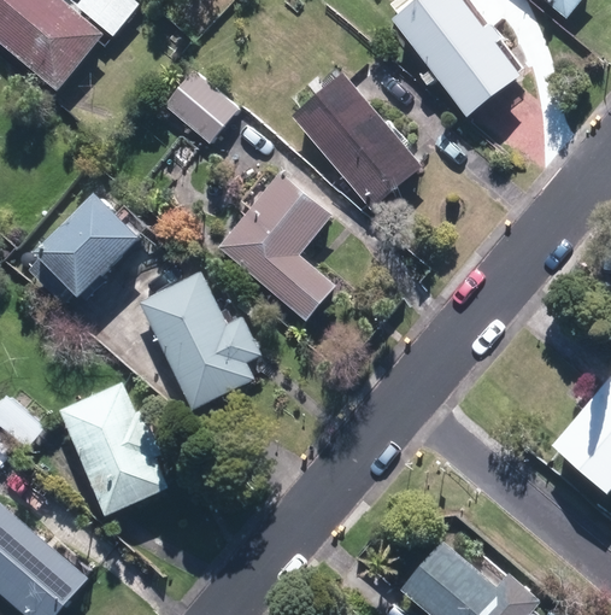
[(0,0),(0,44),(57,92),(105,34),(63,0),(0,0)]
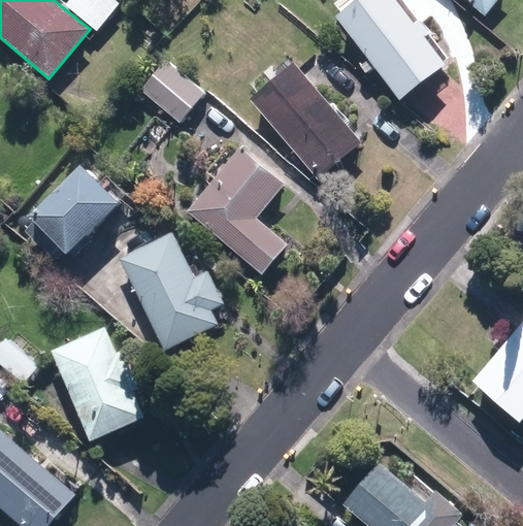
[(95,30),(118,3),(113,0),(67,0),(64,4),(95,30)]
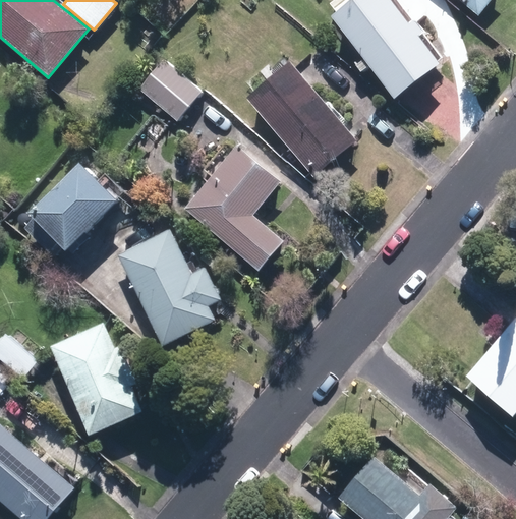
[(349,0),(330,15),(394,99),(440,64),(417,36),(422,32),(413,19),(408,23),(390,0),(349,0)]
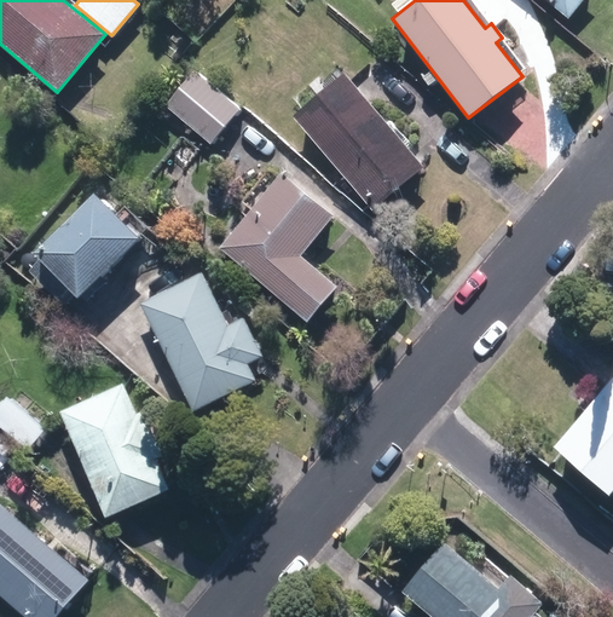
[(541,0),(564,18),(579,0),(541,0)]
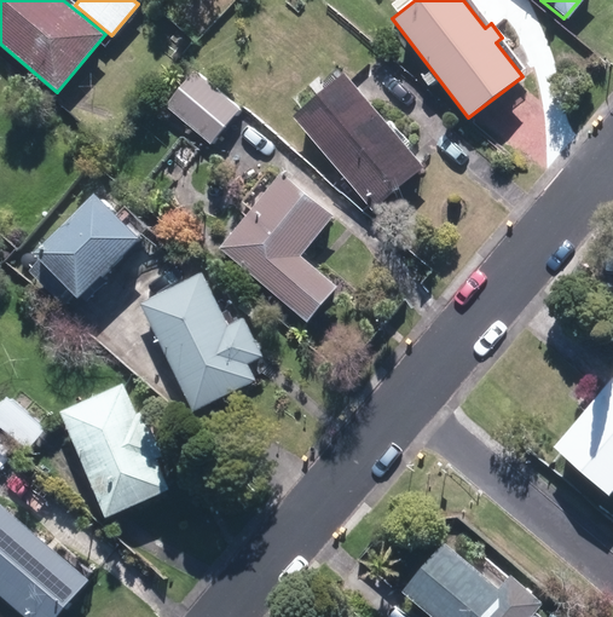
[(240,108),(192,69),(162,105),(209,144),(240,108)]
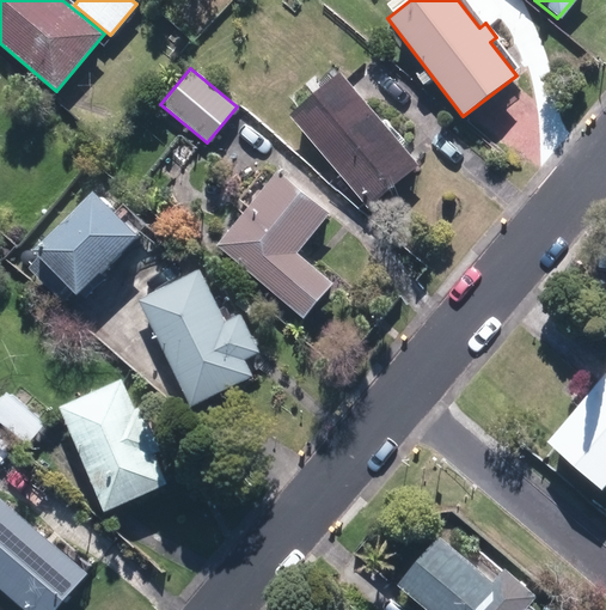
[(293,111),(288,116),(365,207),(417,164),(341,72),(318,91),(293,111)]
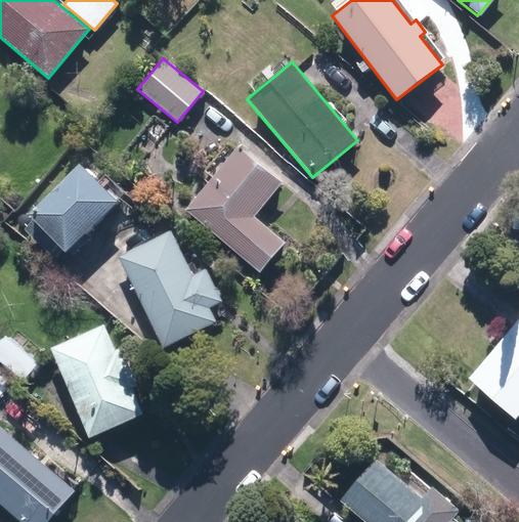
[(272,78),(260,64),(240,82),(251,95),(272,78)]
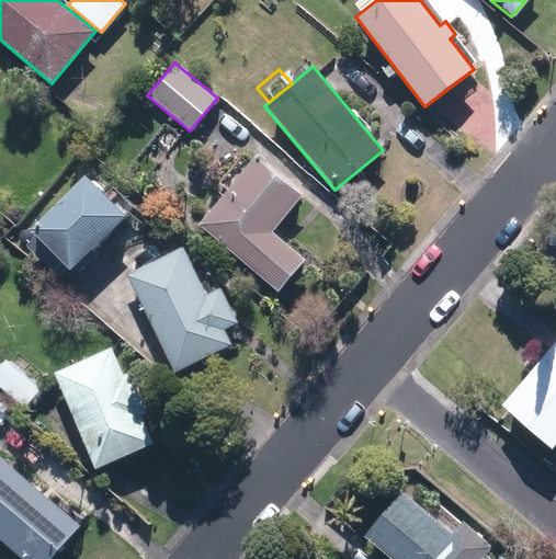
[(254,156),(196,224),(278,291),(304,260),(270,231),(301,195),(254,156)]
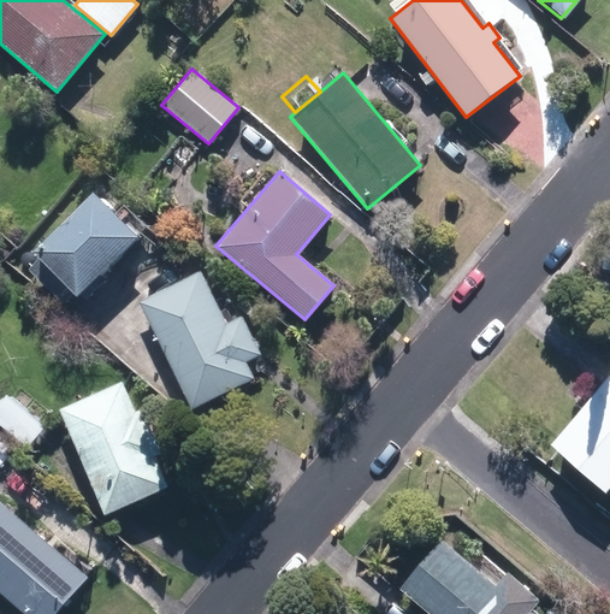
[(80,296),(138,236),(95,194),(36,254),(39,257),(27,269),(58,300),(71,288),(80,296)]
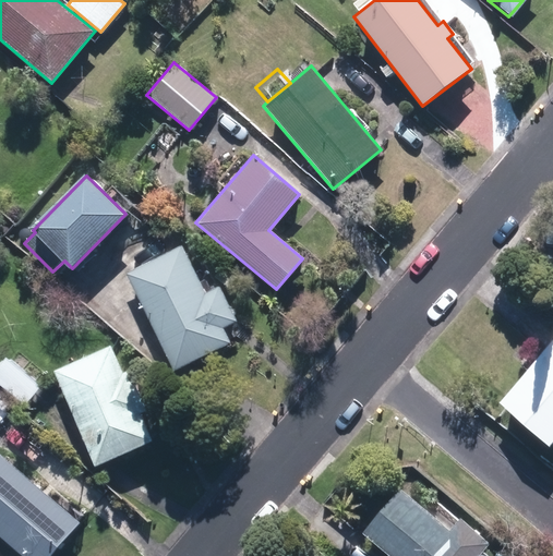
[(181,245),(125,273),(172,369),(228,341),(221,328),(238,321),(219,282),(203,290),(181,245)]
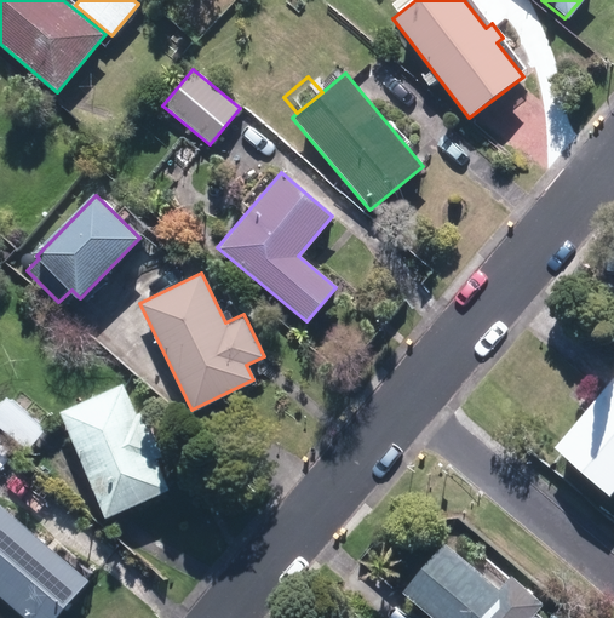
[(613,375),(552,444),(608,495),(613,486),(613,375)]
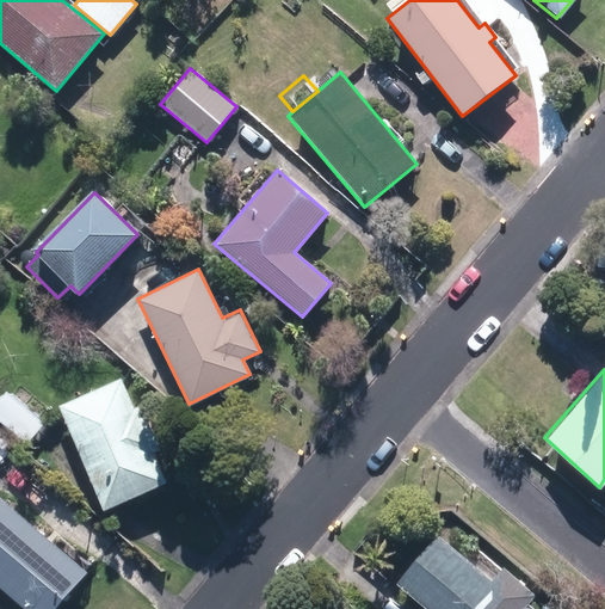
[(121,377),(57,405),(104,509),(167,481),(153,450),(160,448),(140,404),(134,407),(121,377)]
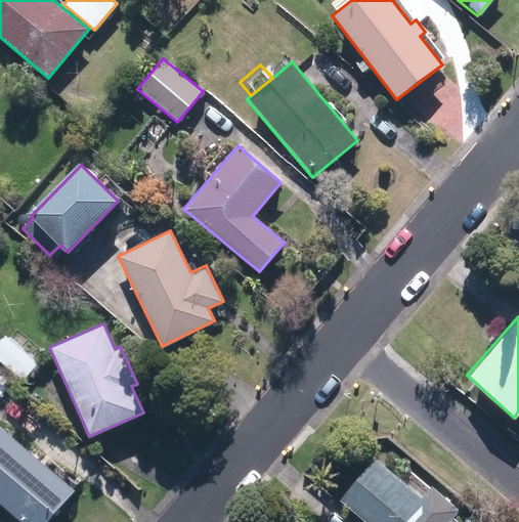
[(36,361),(3,334),(0,337),(0,360),(20,379),(36,361)]
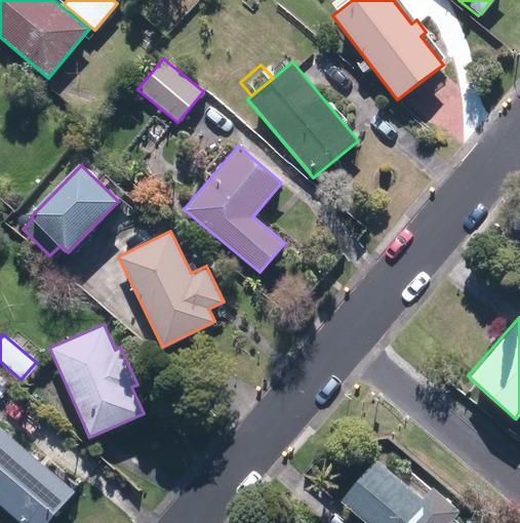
[(0,505),(22,522),(48,522),(75,491),(0,429),(0,505)]
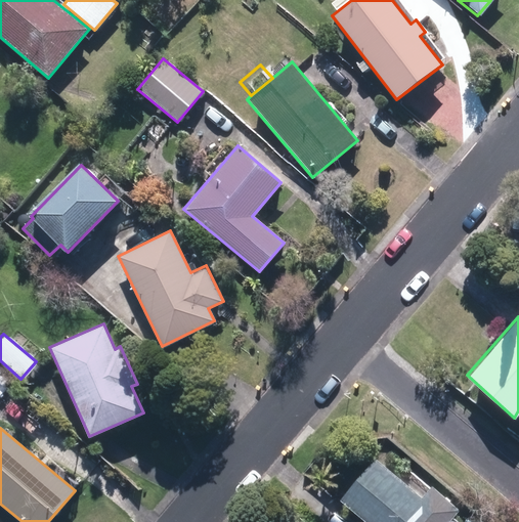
[(456,521),(450,517),(459,507),(432,485),(422,497),(374,458),(339,499),(364,521),(456,521)]
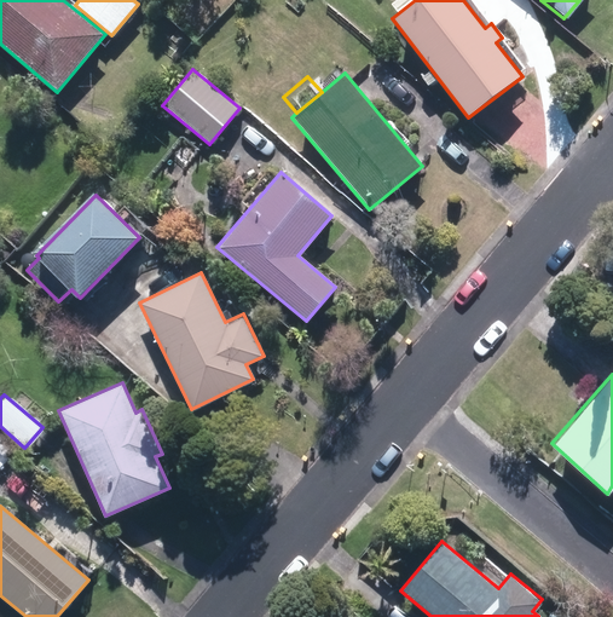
All buildings are outlined.
